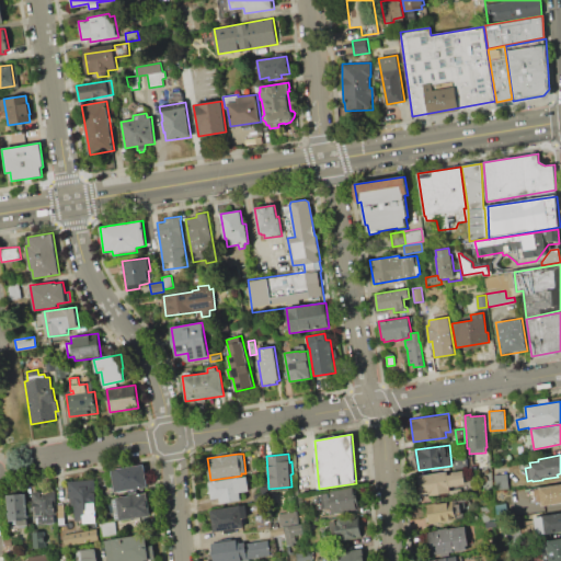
[(454,460),(459,460),(459,457),(467,456),(468,468),(455,469),(454,460)]
